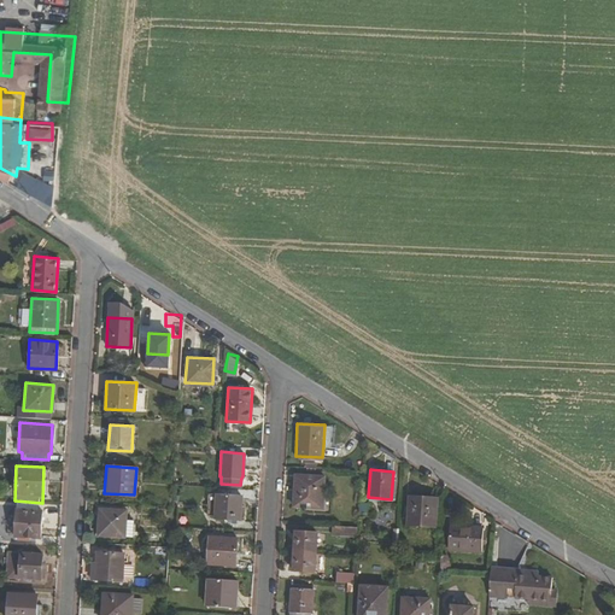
[(322,508),(323,475),(294,473),(293,505),(322,508)]
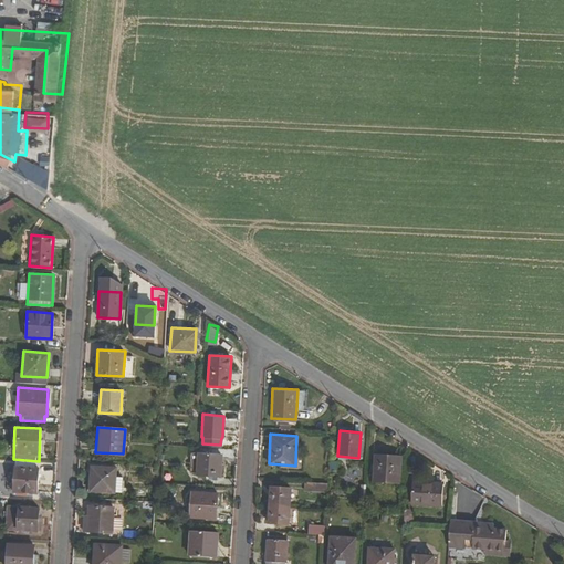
[(220,476),(221,455),(197,452),(196,474),(220,476)]
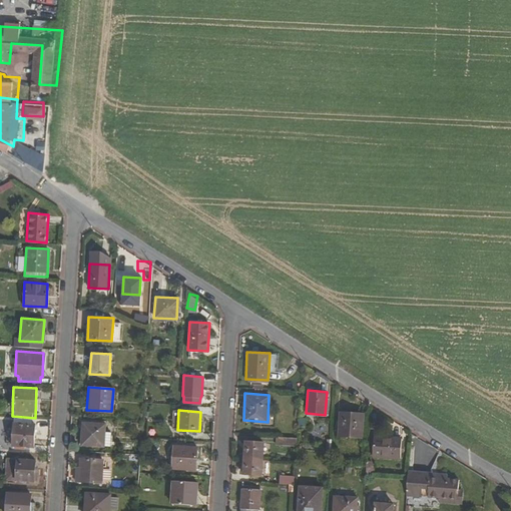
[(363,413),(339,411),(337,436),(361,437),(363,413)]
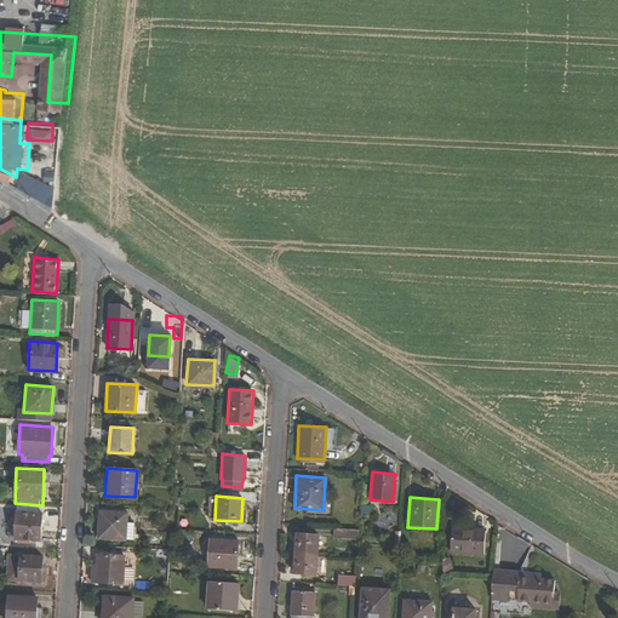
[(97,537),(125,539),(126,521),(127,511),(99,509),(97,537)]
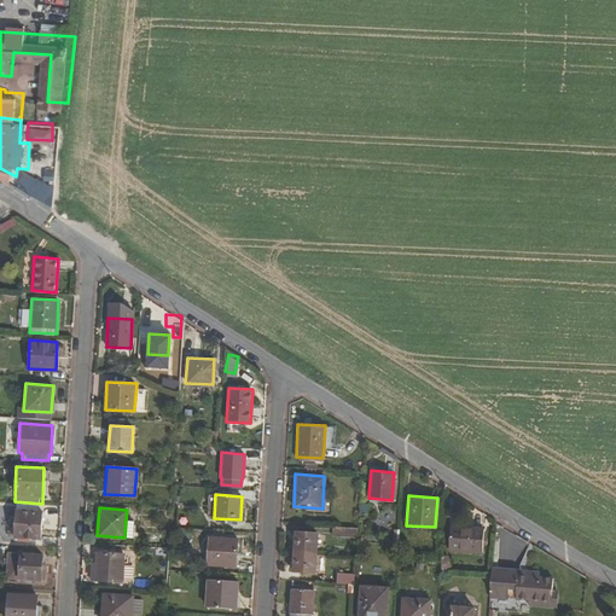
[(15,538),(40,539),(41,510),(16,509),(15,538)]
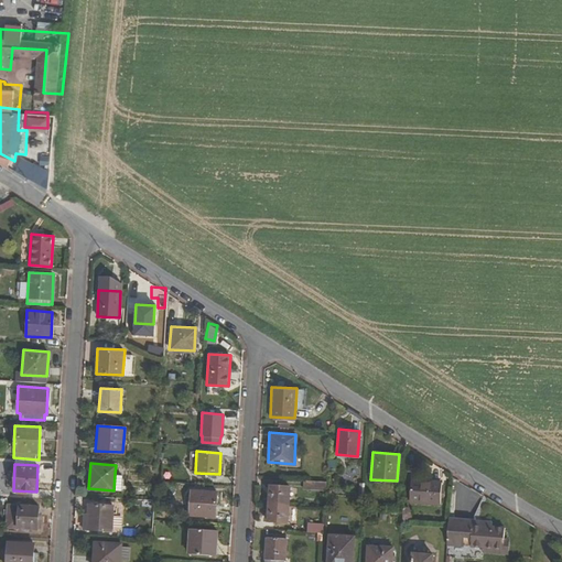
[(439,503),(440,481),(410,478),(408,501),(439,503)]
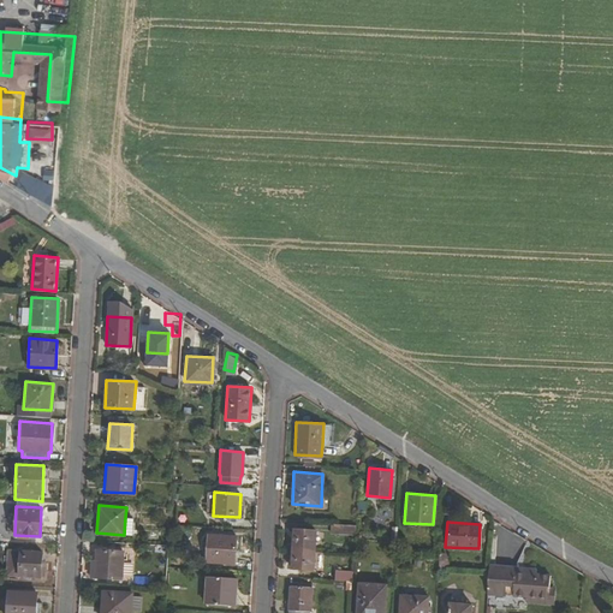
[(291,549),(314,551),(315,529),(292,528),(291,549)]
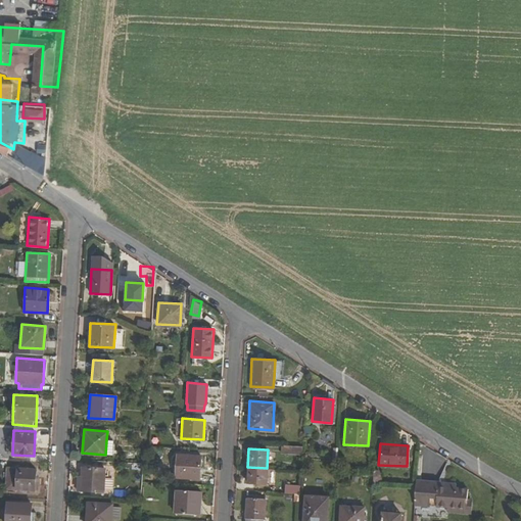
[(175,477),(198,479),(200,456),(177,454),(175,477)]
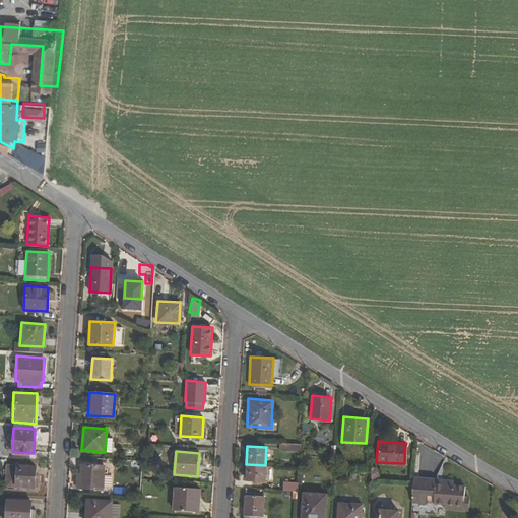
[(34,487),(35,466),(6,464),(5,484),(34,487)]
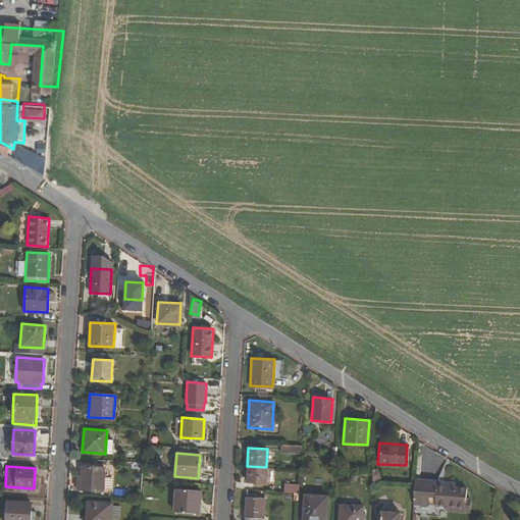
[(103,488),(104,467),(82,466),(81,486),(103,488)]
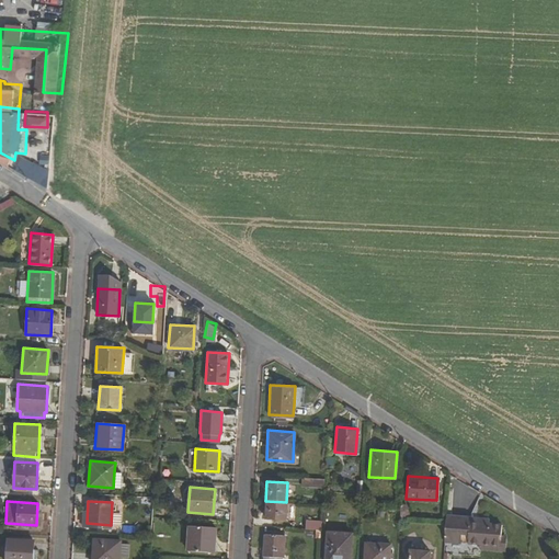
[(286,502),(265,501),(264,517),(285,518),(286,502)]
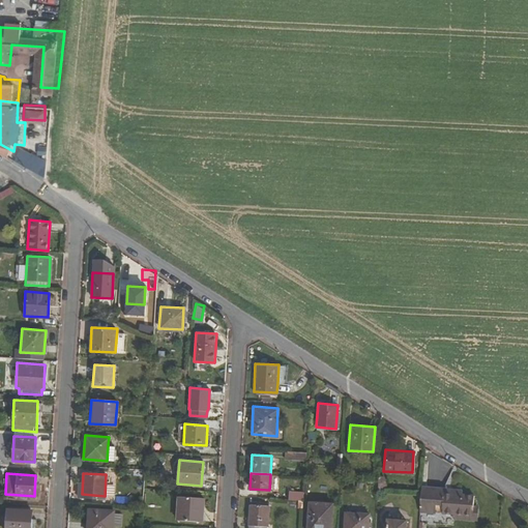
[(384,489),(383,476),(375,477),(376,490),(384,489)]
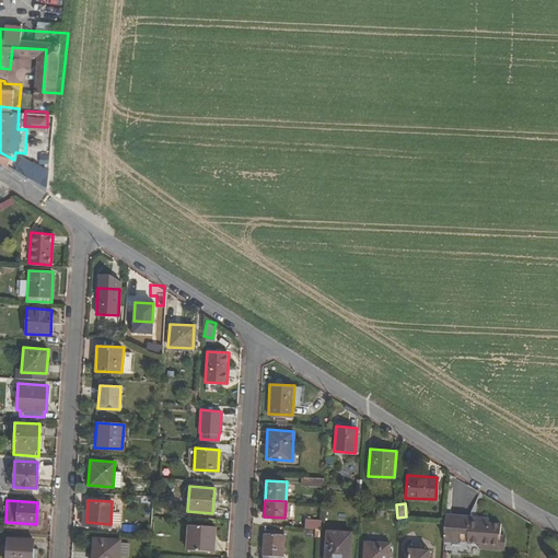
[(469,514),(444,513),(443,521),(442,538),(478,542),(499,544),(499,532),(500,521),(488,521),(489,516),(477,515),(477,520),(468,520),(469,514)]
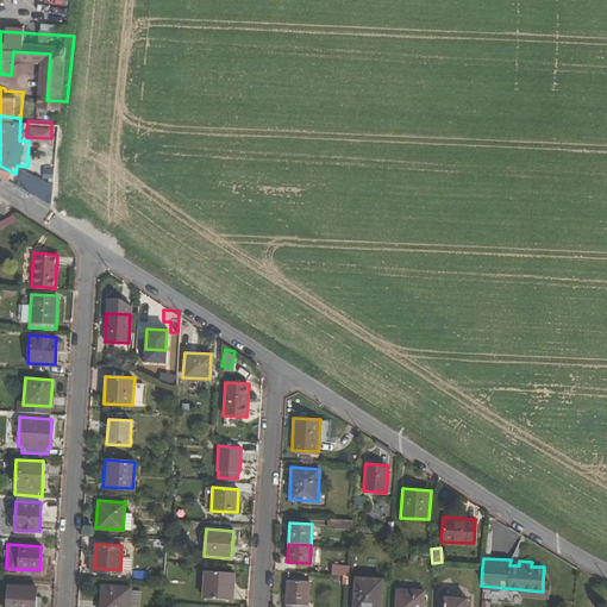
[(329,574),(346,575),(346,564),(330,563),(329,574)]
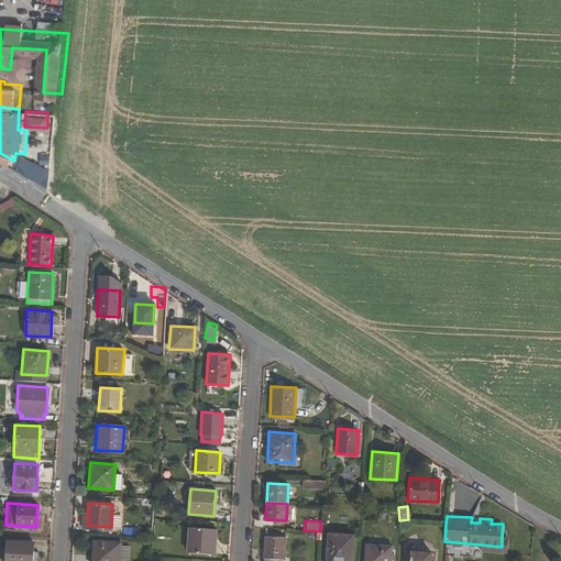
[(215,554),(216,529),(188,527),(187,552),(215,554)]
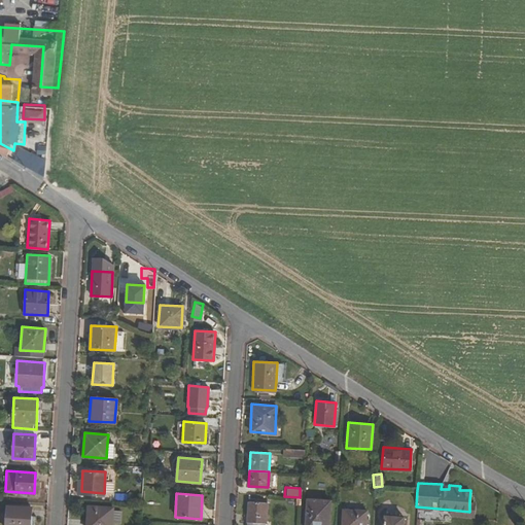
[(304,524),(328,524),(330,500),(307,498),(304,524)]
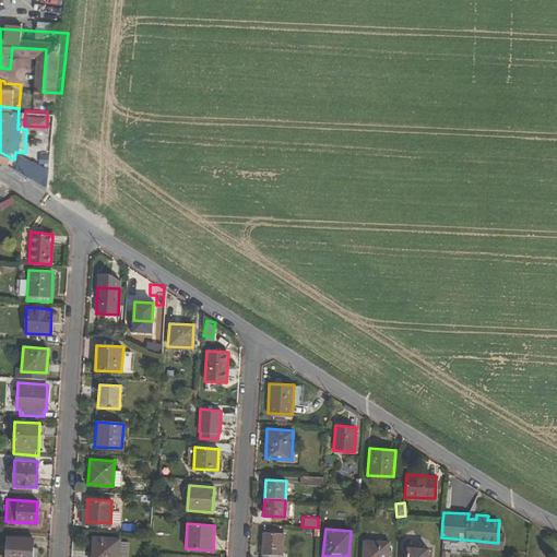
[(281,556),(283,532),(263,531),(261,556),(281,556)]
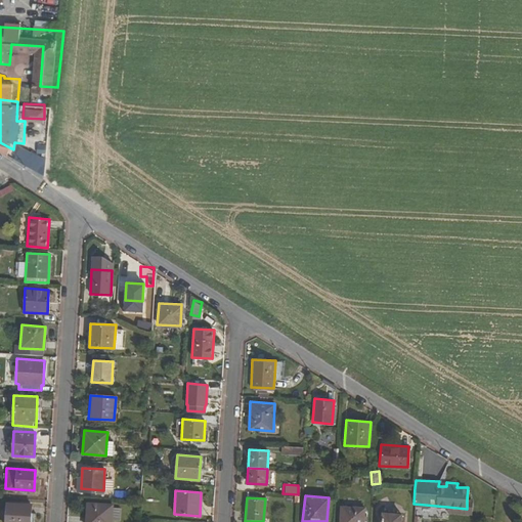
[(467,509),(447,507),(447,512),(471,513),(472,497),(467,497),(467,509)]
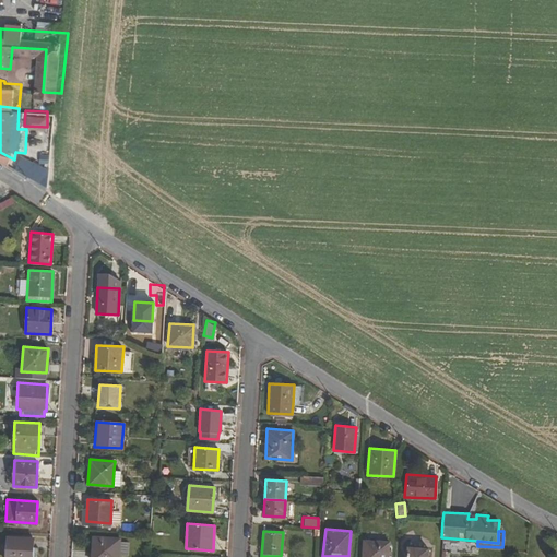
[(31,556),(33,537),(8,536),(6,556),(31,556)]
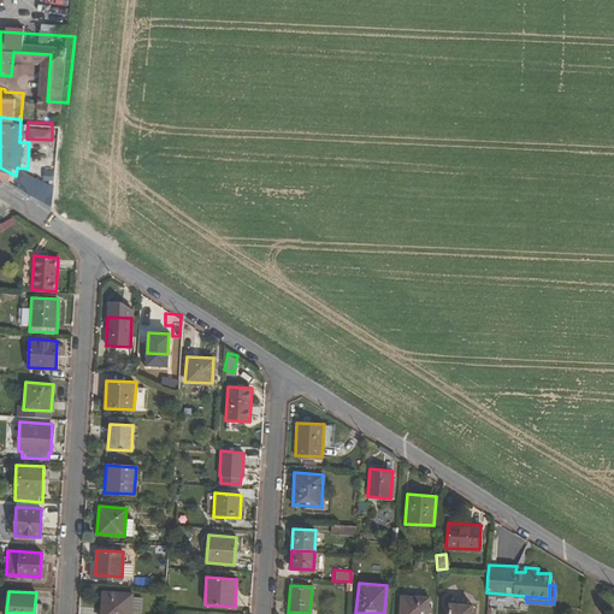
[(130,613),(133,592),(102,591),(100,613),(130,613)]
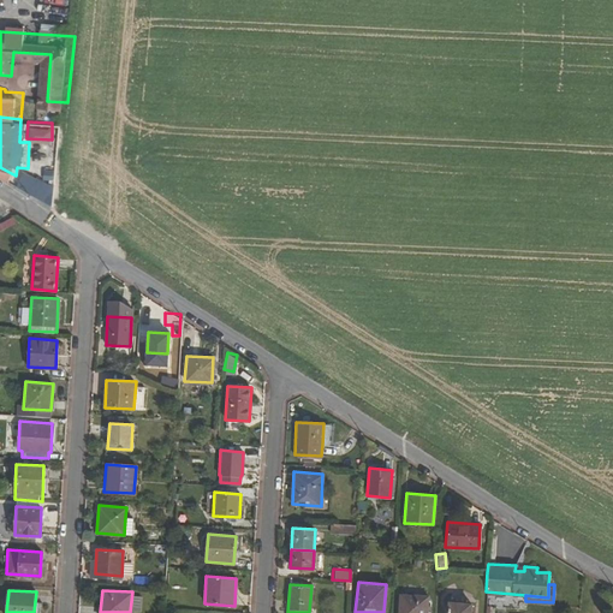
[(398,612),(426,612),(428,595),(399,594),(398,612)]
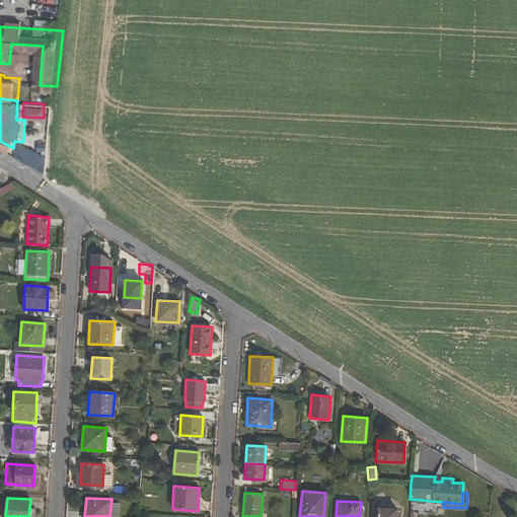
[(396,516),(397,508),(378,507),(377,516),(396,516)]
